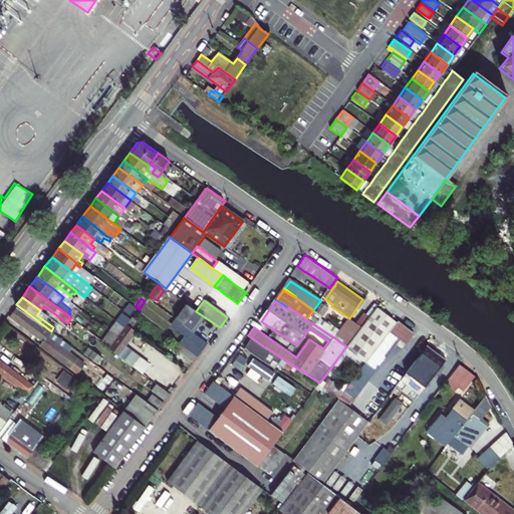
[(322,302),(320,301),(319,302),(313,310),(323,316),(329,307),(324,304),(325,302),(323,301),(322,302)]
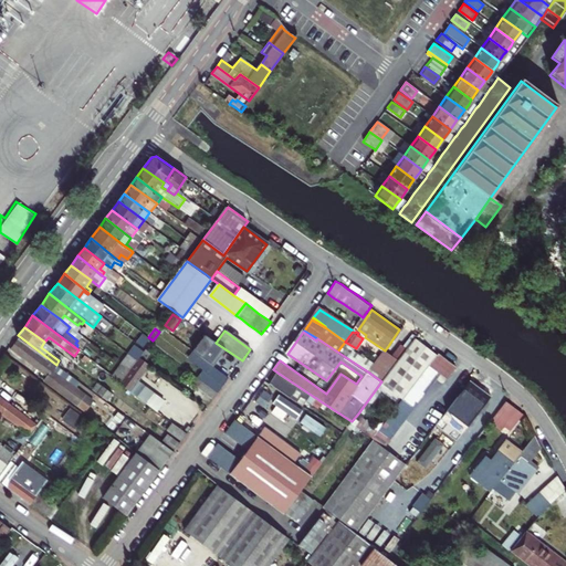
[(206,335),(194,350),(213,366),(226,349),(216,343),(206,335)]
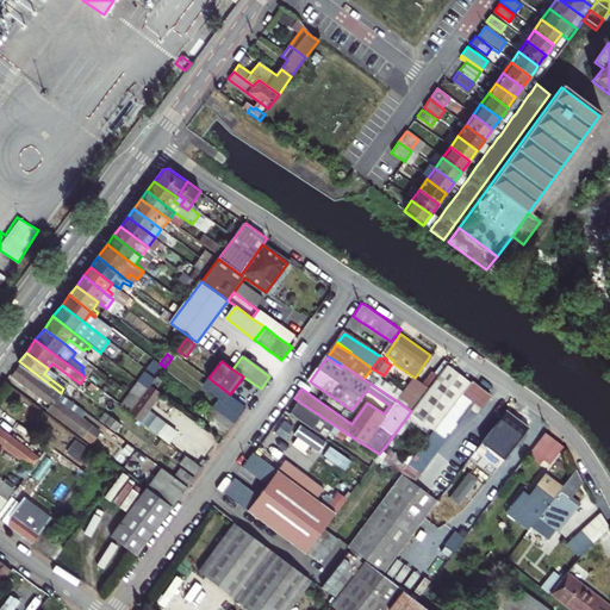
[(435,429),(471,380),(448,363),(439,375),(429,387),(411,411),(435,429)]
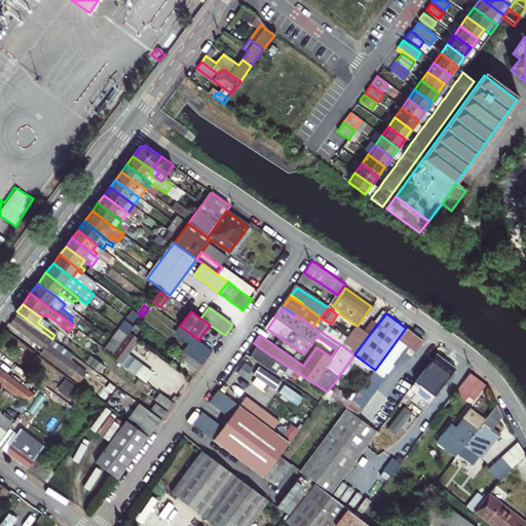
[(52,339),(47,335),(46,338),(21,320),(16,325),(49,348),(55,340),(52,339)]
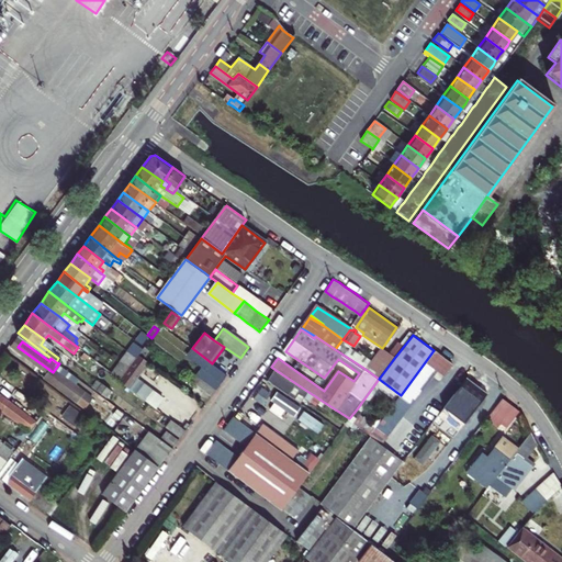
[(395,357),(404,346),(397,341),(390,353),(395,357)]
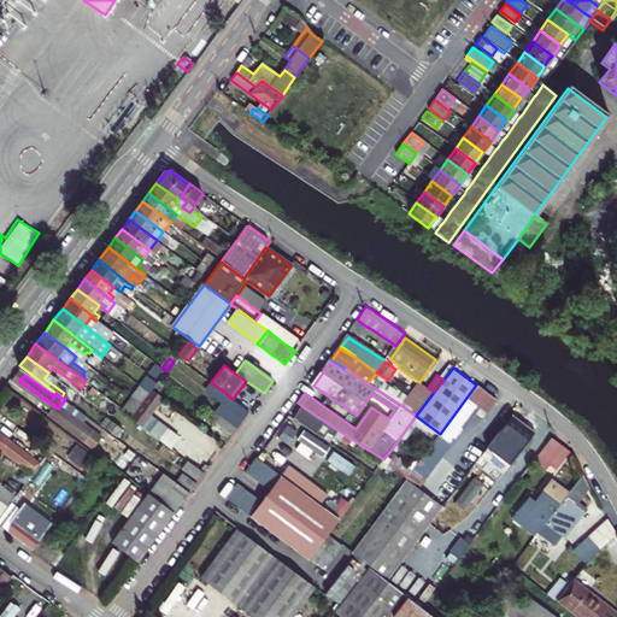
[(58,409),(19,381),(17,385),(56,412),(58,409)]
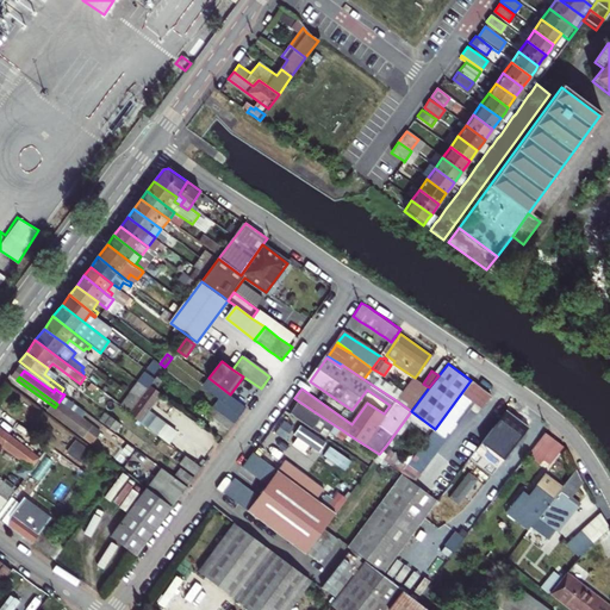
[(365,561),(381,574),(439,499),(416,481),(475,402),(483,406),(492,392),(473,378),(471,380),(435,429),(412,459),(411,460),(403,472),(347,547),(365,561)]
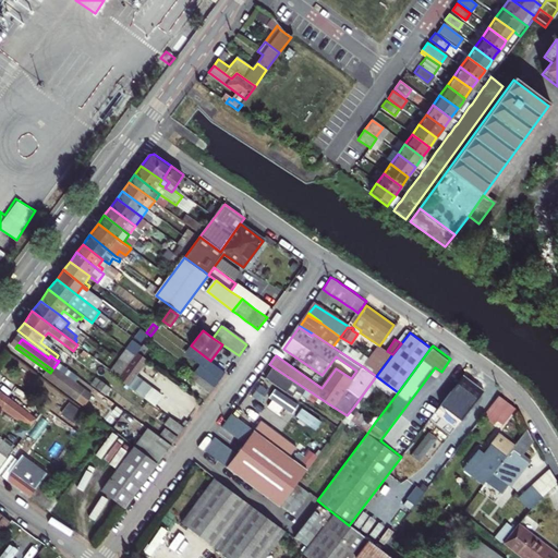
[(387,351),(379,346),(364,367),(376,376),(392,354),(387,351)]
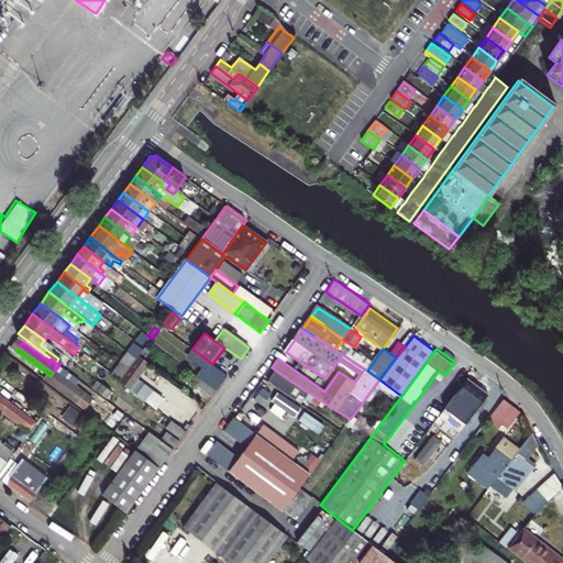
[(136,381),(150,363),(140,355),(138,359),(129,370),(121,379),(120,382),(156,409),(163,400),(136,381)]
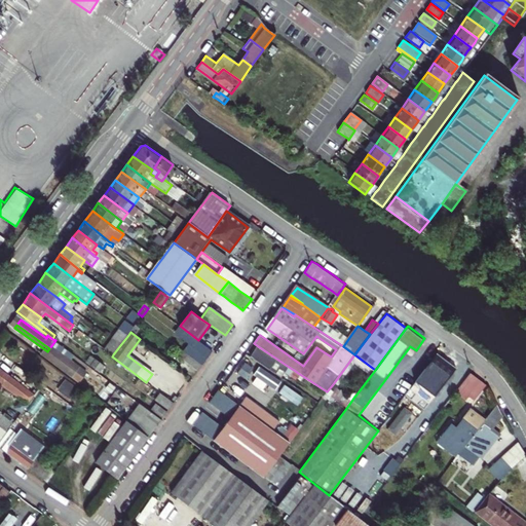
[(193,347),(208,358),(213,350),(198,340),(193,347)]
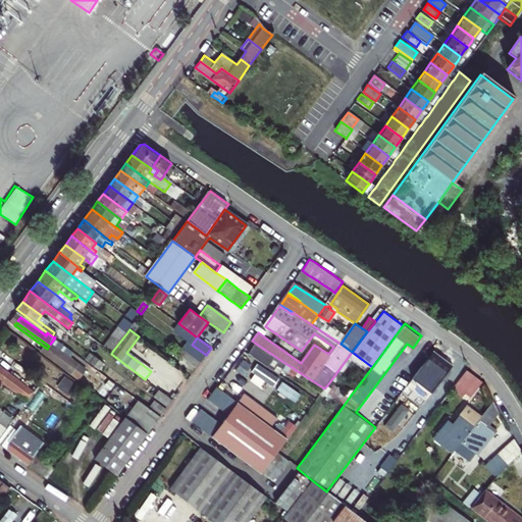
[(292,367),(290,366),(256,344),(249,354),(279,374),(282,369),(288,372),(292,367)]
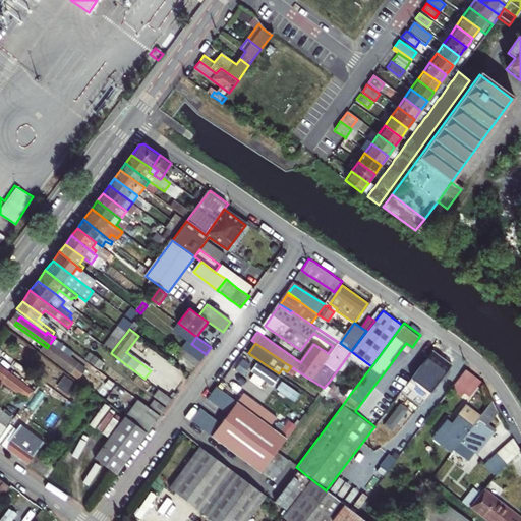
[(191,344),(186,351),(200,361),(206,354),(191,344)]
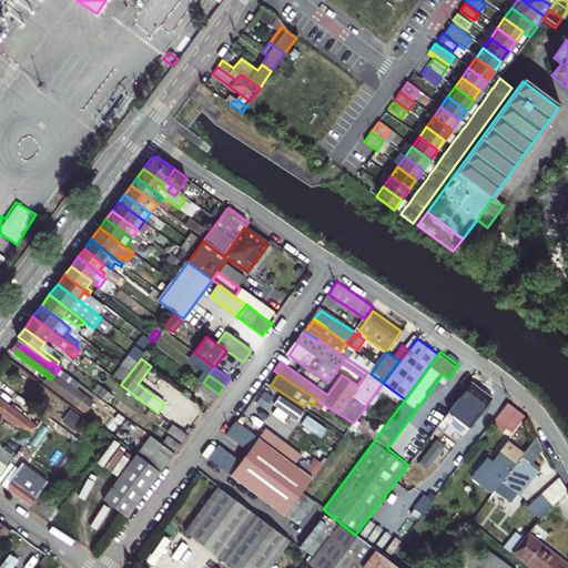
[(59,376),(57,379),(99,412),(101,408),(59,376)]
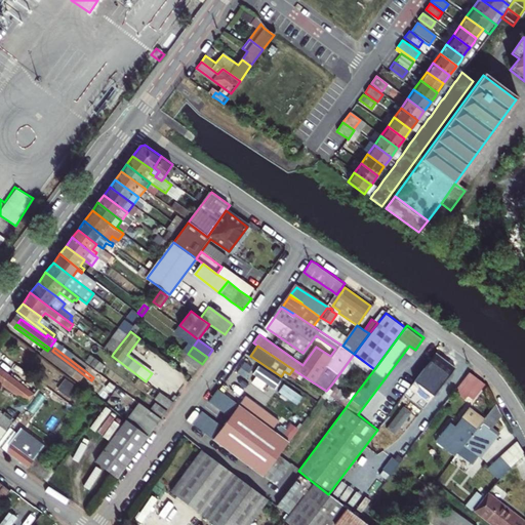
[(87,387),(91,380),(52,351),(47,357),(73,375),(73,376),(87,387)]
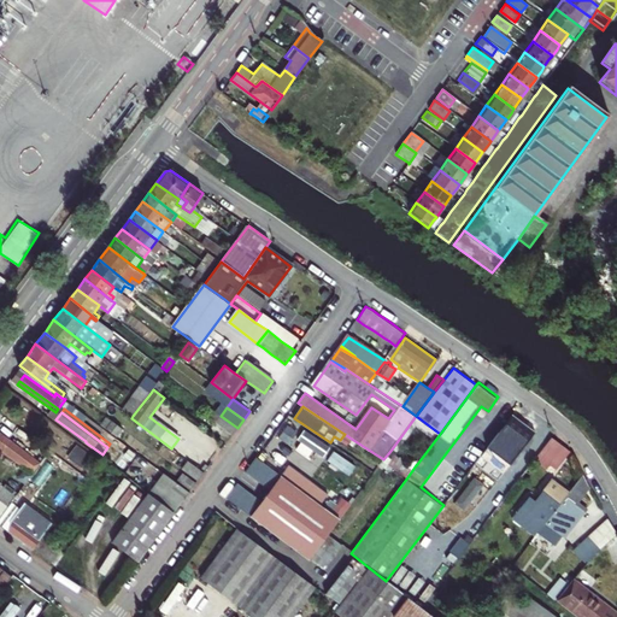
[(534,432),(512,413),(493,440),(515,457),(534,432)]
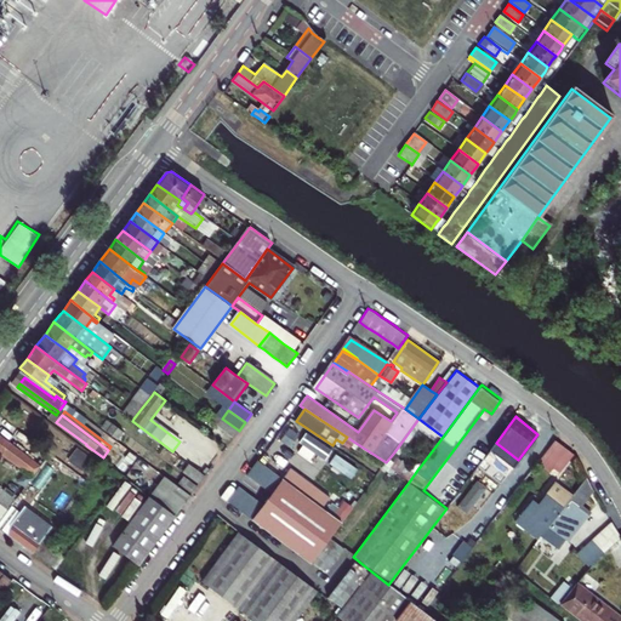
[(222,419),(210,434),(227,446),(239,431),(222,419)]
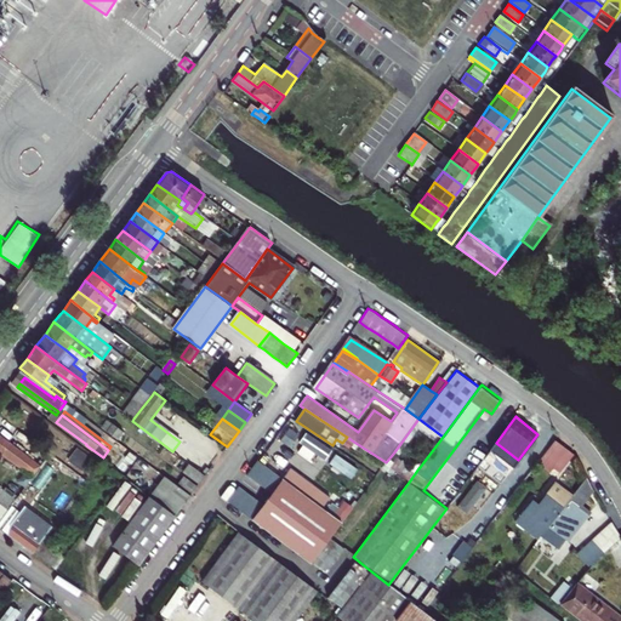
[(121,432),(108,421),(103,428),(118,439),(121,432)]
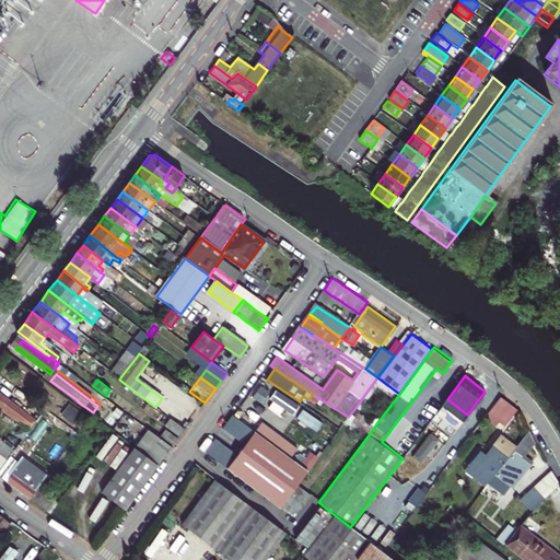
[(254,397),(261,401),(267,393),(259,387),(254,397)]
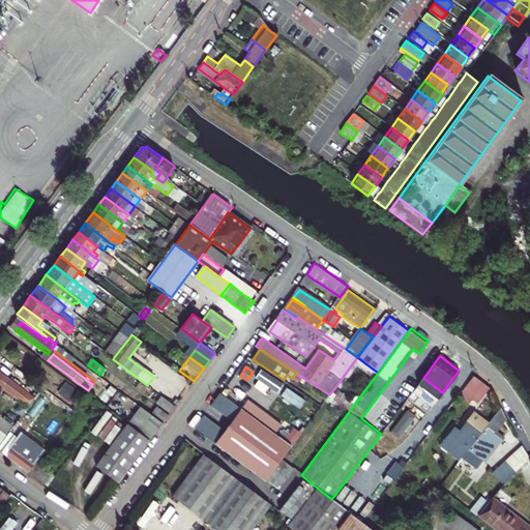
[(261,369),(255,378),(276,392),(284,383),(261,369)]
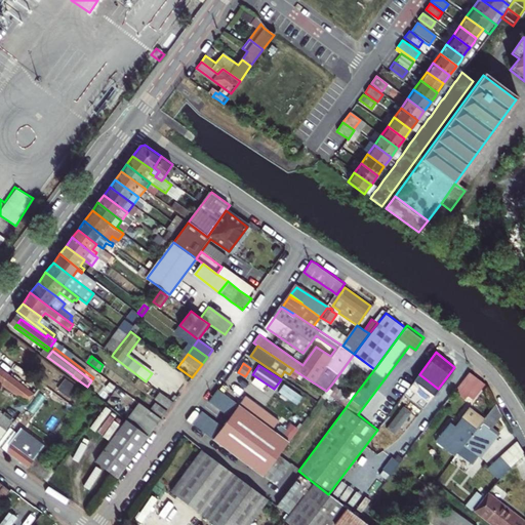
[(0,367),(0,381),(1,382),(0,385),(28,405),(35,394),(0,367)]
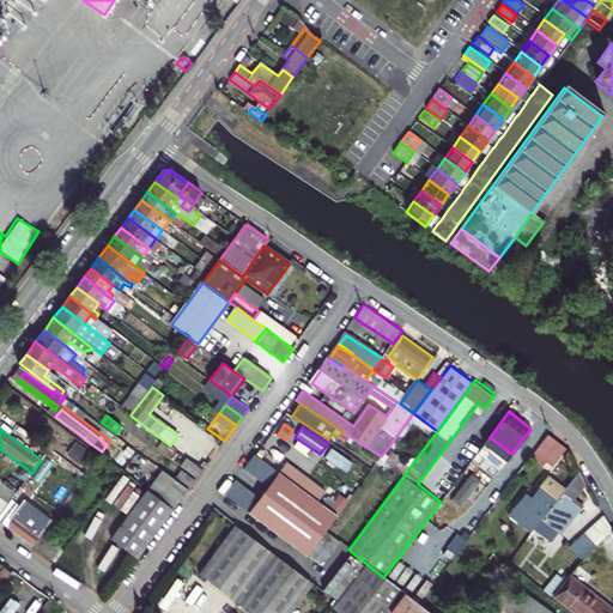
[(526,450),(533,455),(548,435),(541,430),(526,450)]
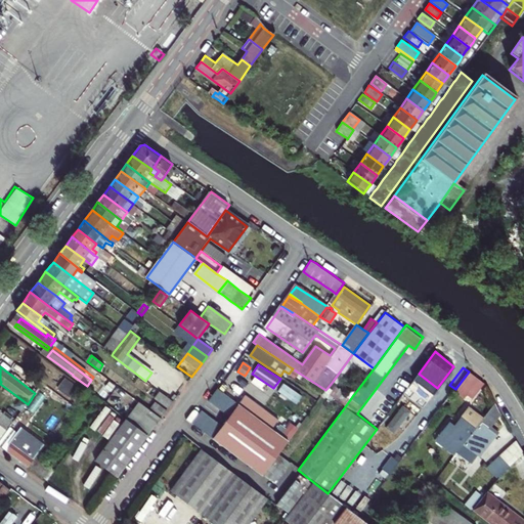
[(461,393),(474,376),(469,372),(455,389),(461,393)]
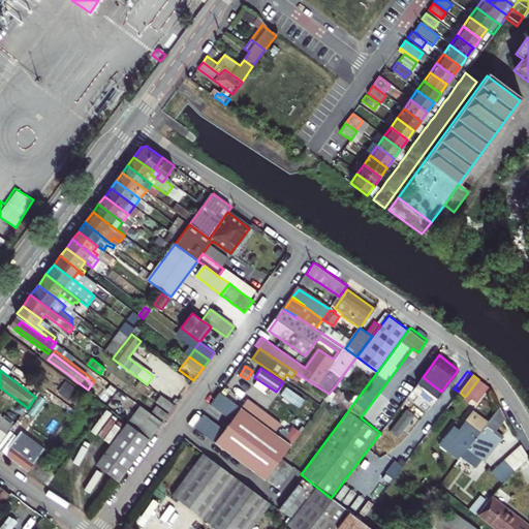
[(470,401),(484,383),(478,379),(465,397),(470,401)]
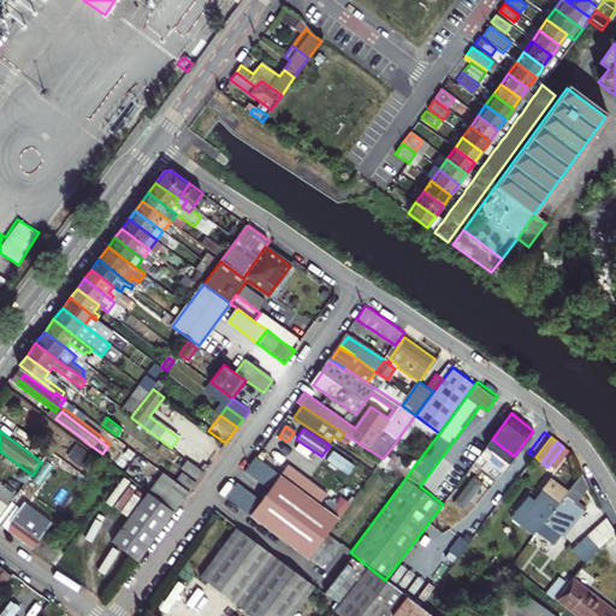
[(568,450),(563,446),(548,467),(554,471),(568,451),(568,450)]
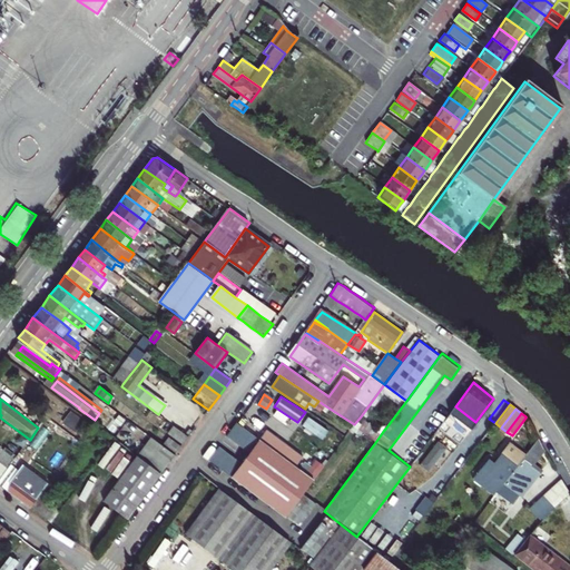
[(354,424),(354,425),(376,441),(384,430),(379,425),(377,428),(361,416),(354,424)]
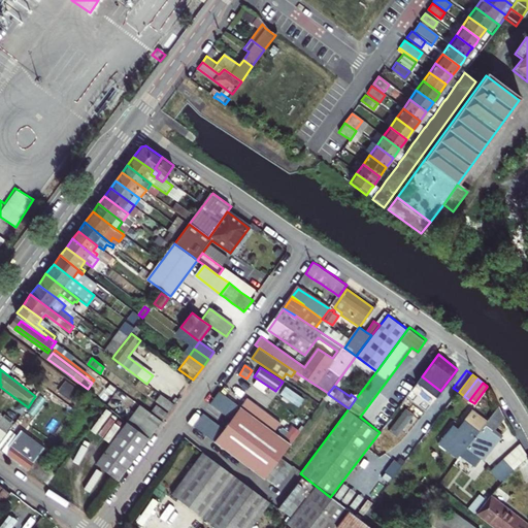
[(219,393),(209,406),(231,421),(240,408),(219,393)]
